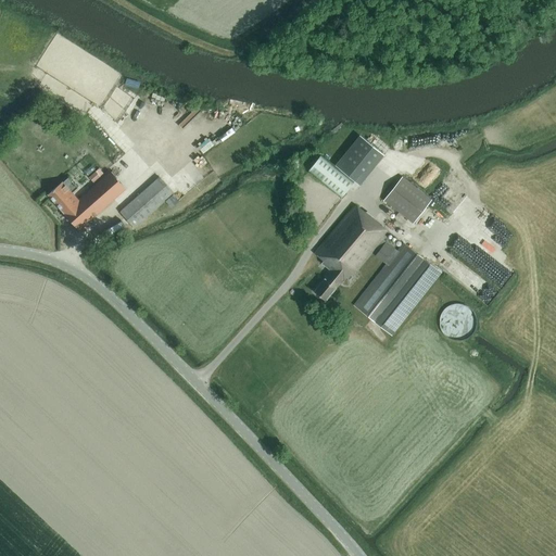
[(142,86),(141,93),(156,97),(158,88),(142,86)]
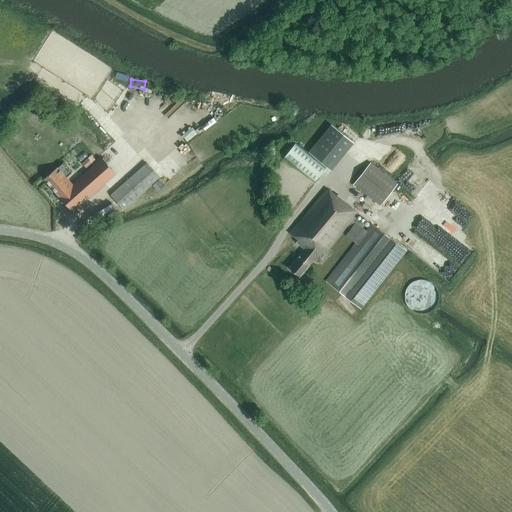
[(168,102),(172,95),(168,93),(161,105),(165,107),(162,113),(167,116),(173,105),(168,102)]
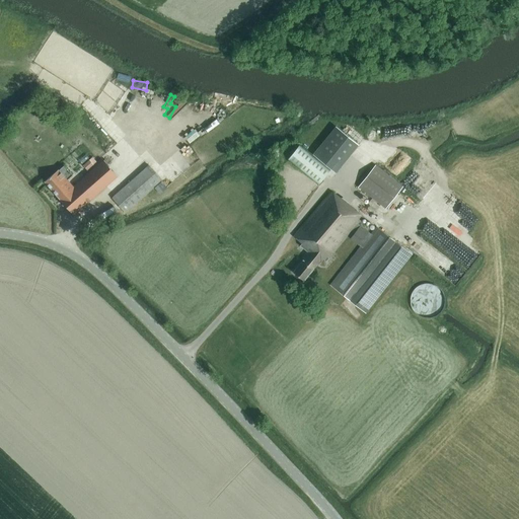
[(217,115),(205,123),(208,127),(219,118),(217,115)]
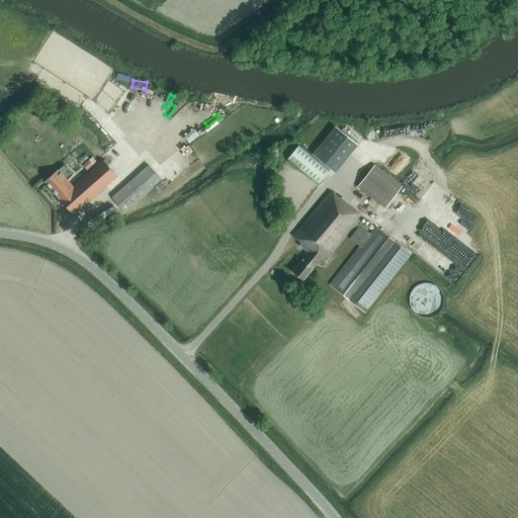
[(318,159),(332,170),(340,161),(355,142),(336,126),(314,155),(318,159)]
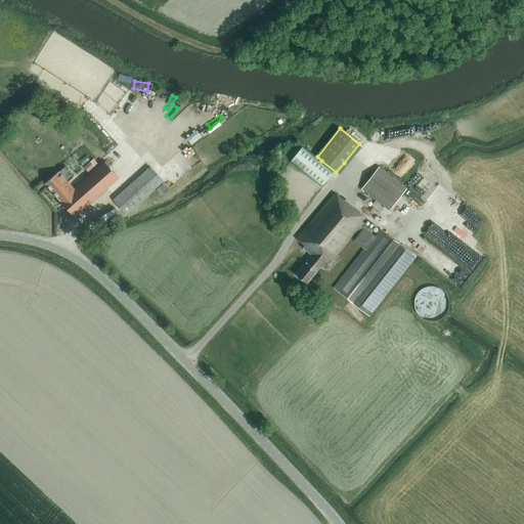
[(333,173),(301,147),(290,161),(322,185),(333,173)]
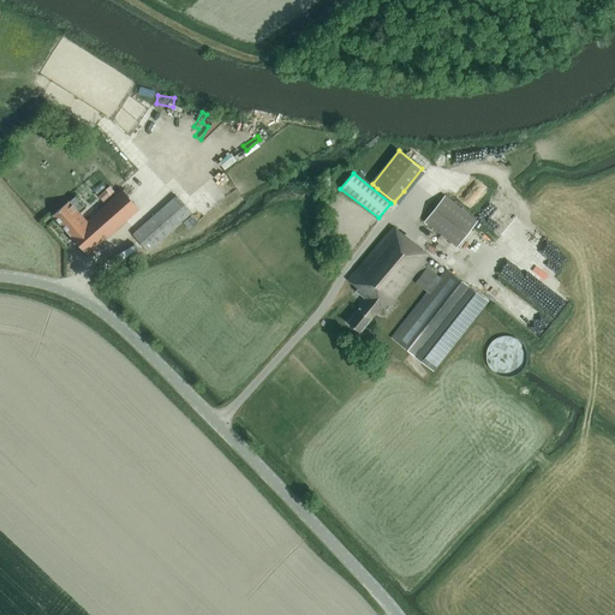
[(87,221),(79,213),(85,208),(76,197),(70,202),(70,201),(54,215),(53,215),(70,236),(71,234),(88,255),(139,209),(123,190),(87,221)]
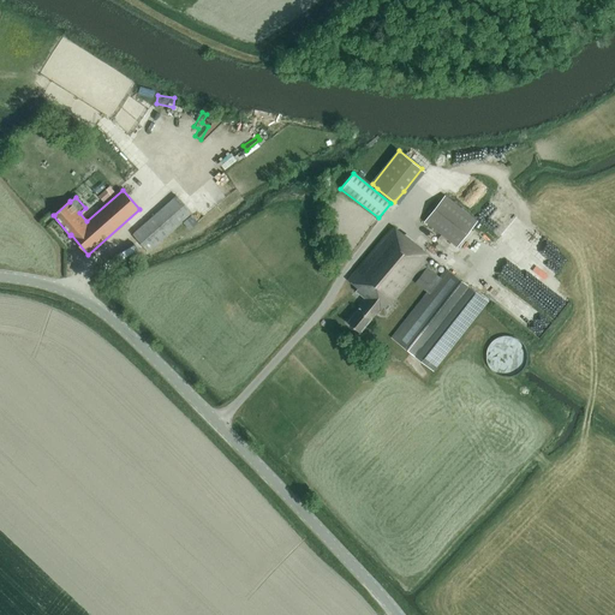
[(106,190),(99,197),(105,202),(111,196),(106,190)]
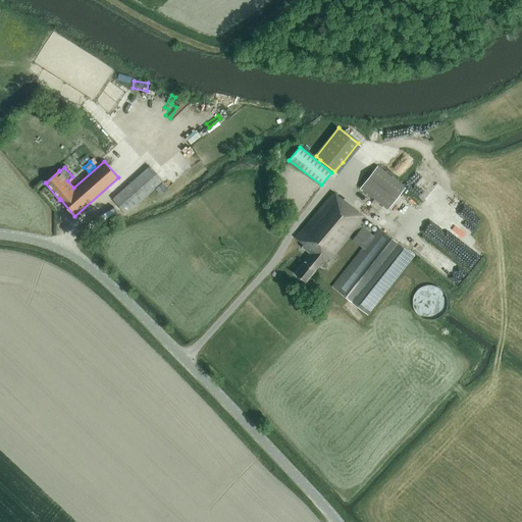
[(113,199),(126,214),(155,189),(161,196),(168,189),(162,183),(163,181),(150,166),(113,199)]
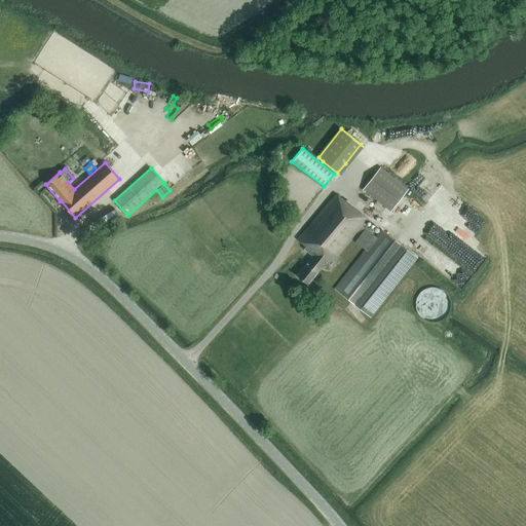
[(380,167),(364,190),(390,212),(408,189),(380,167)]
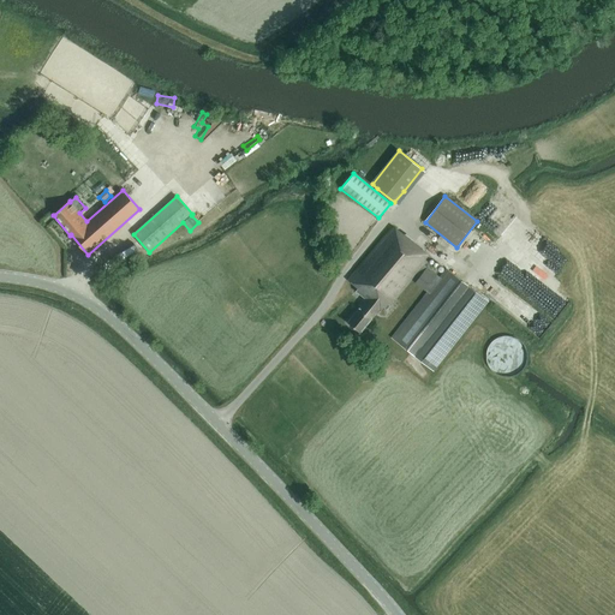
[(440,276),(424,264),(431,257),(430,256),(431,255),(428,251),(425,254),(393,227),(348,280),(358,288),(356,291),(366,300),(348,323),(360,333),(376,312),(381,316),(384,317),(388,314),(387,310),(390,306),(412,280),(415,282),(424,291),(425,290),(428,292),(392,338),(422,362),(477,292),(446,268),(440,276)]
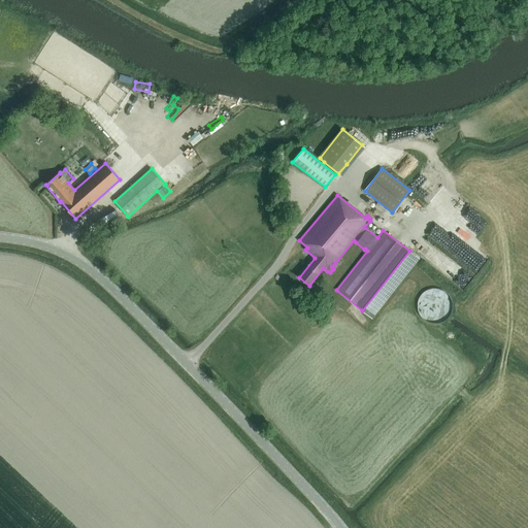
[(448,294),(444,292),(441,290),(438,289),(434,289),(431,289),(428,290),(425,292),(422,294),(420,297),(418,300),(417,303),(417,306),(417,309),(418,314),(420,317),(422,319),(425,321),(428,323),(431,324),(434,324),(438,324),(441,323),(444,321),(448,319),(450,317),(451,314),(452,309),(453,306),(452,303),(451,300),(450,297),(448,294)]
